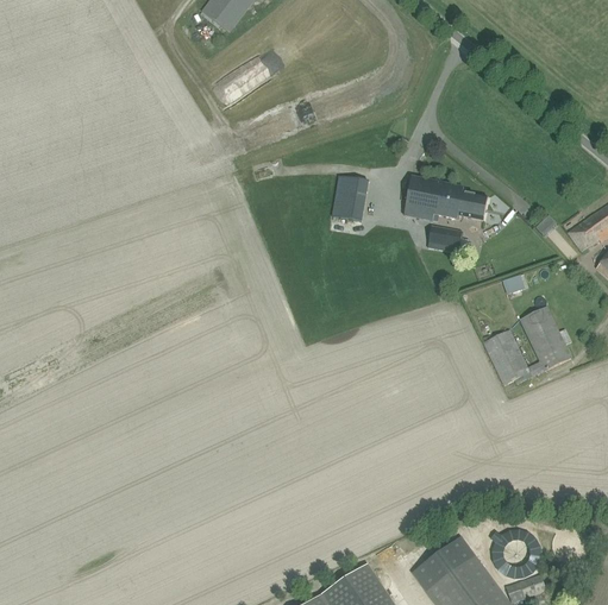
[(208,0),(201,10),(229,31),(252,0),(208,0)]
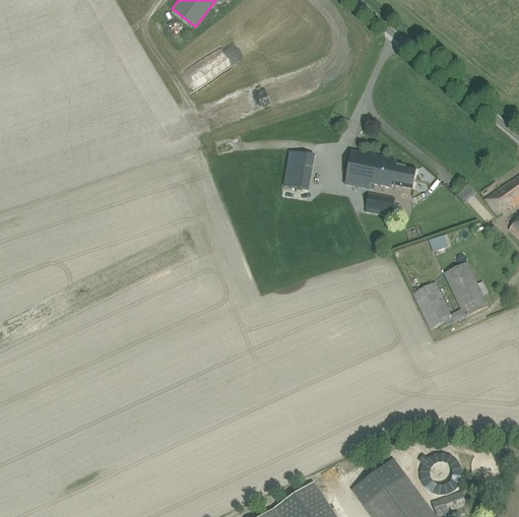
[(297,263),(311,152),(283,148),(269,260),(297,263)]
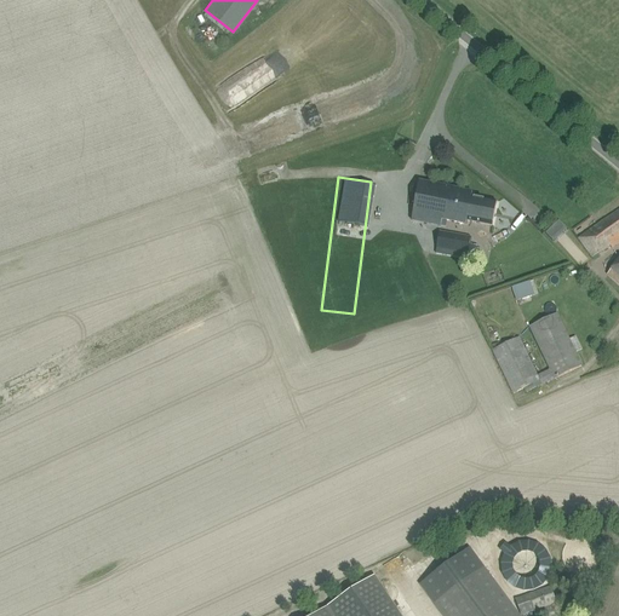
[(440,223),(445,224),(446,218),(466,222),(466,219),(491,224),(496,200),(470,195),(471,190),(418,179),(411,218),(440,223)]
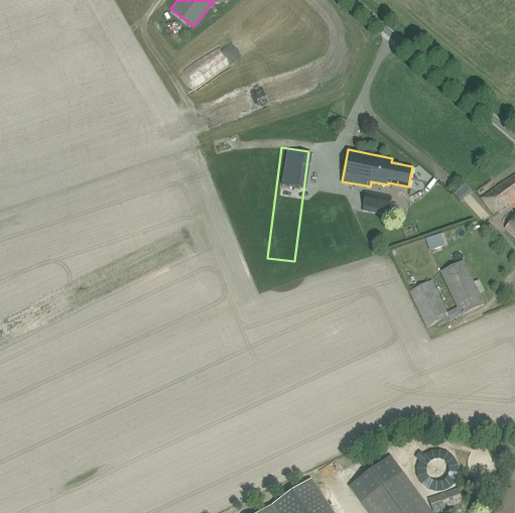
[(514,172),(481,197),(492,212),(506,202),(508,205),(514,199),(514,172)]
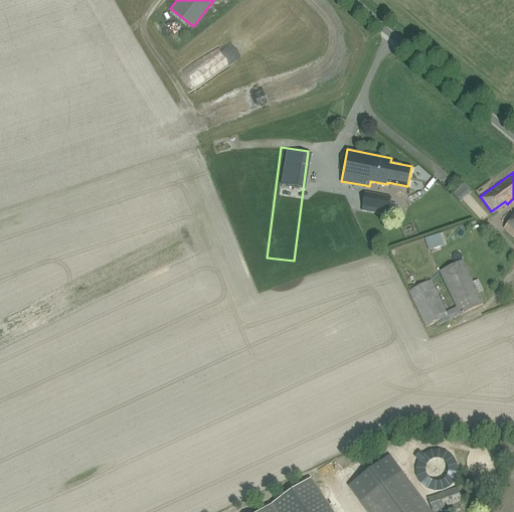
[(334,253),(336,246),(337,239),(340,222),(350,224),(346,244),(375,249),(381,211),(387,212),(390,195),(364,190),(363,195),(355,194),(354,200),(344,198),(345,192),(321,188),(310,250),(325,253),(325,252),(334,253)]
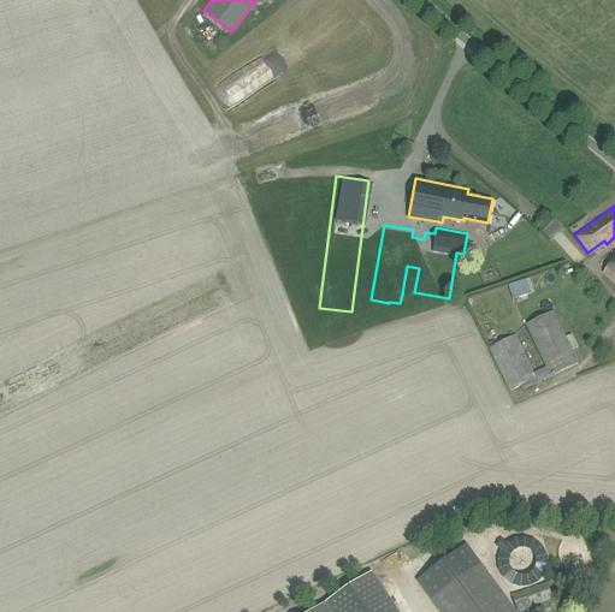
[(614,255),(603,271),(614,280),(614,255)]
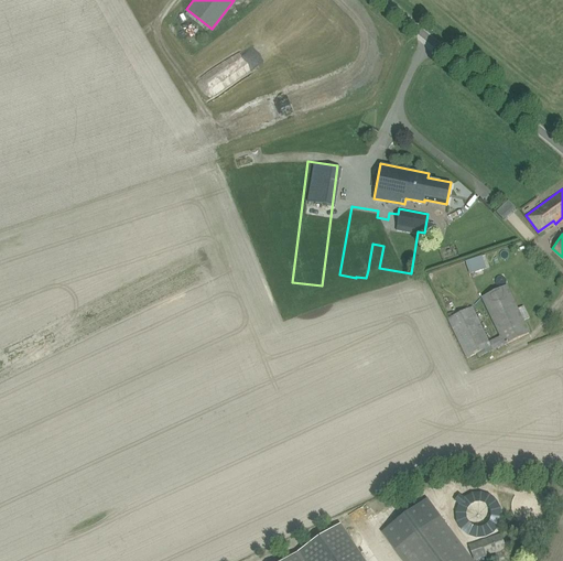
[(262,256),(267,266),(274,263),(271,257),(270,258),(268,254),(262,256)]
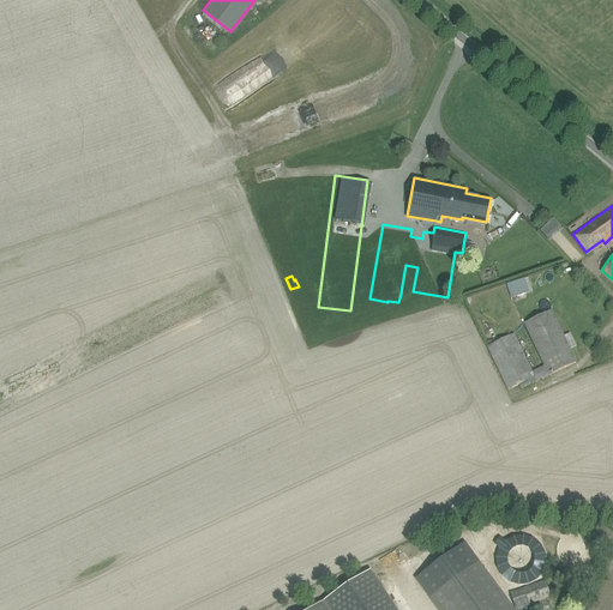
[(506,282),(510,295),(528,290),(523,276),(506,282)]
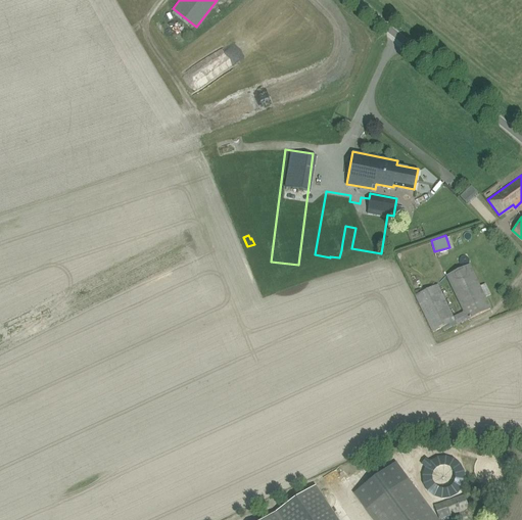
[(489,306),(484,295),(489,292),(484,282),(479,284),(469,263),(445,273),(464,310),(453,316),(436,282),(415,293),(432,330),(441,325),(443,329),(456,323),(455,319),(465,314),(467,318),(489,306)]
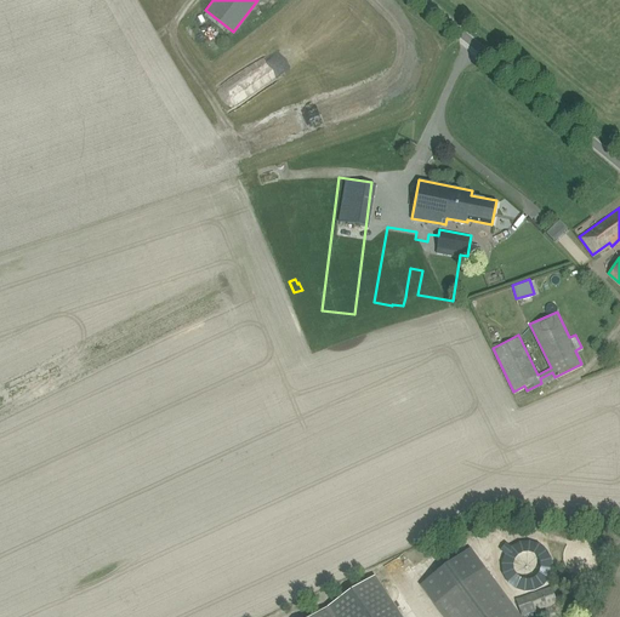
[(485,564),(472,544),(424,578),(438,599),(485,564)]
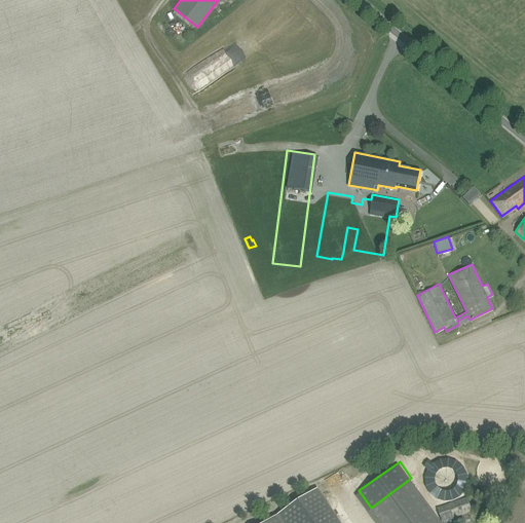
[(341,522),(321,491),(317,486),(276,514),(261,522),(341,522)]
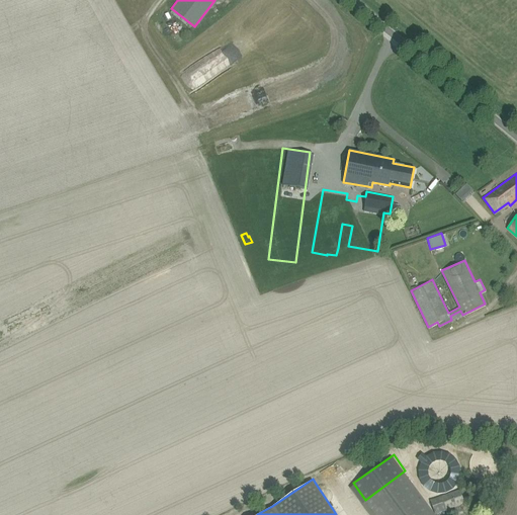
[(435,512),(445,509),(451,507),(465,502),(461,489),(431,498),(435,512)]
